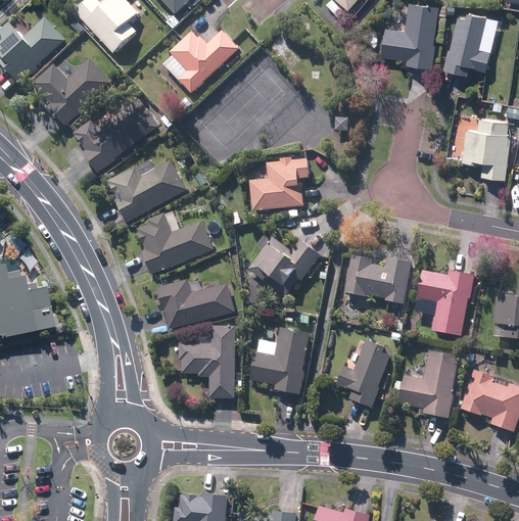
[(137,12),(126,0),(103,0),(100,3),(97,0),(86,0),(83,3),(75,10),(112,51),(136,31),(127,21),(137,12)]
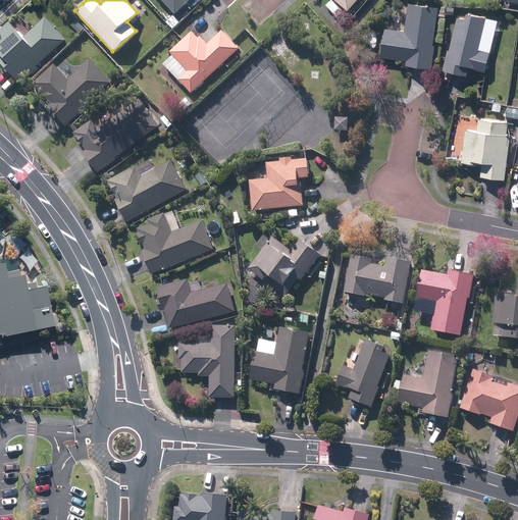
[(162,0),(174,13),(188,0),(162,0)]
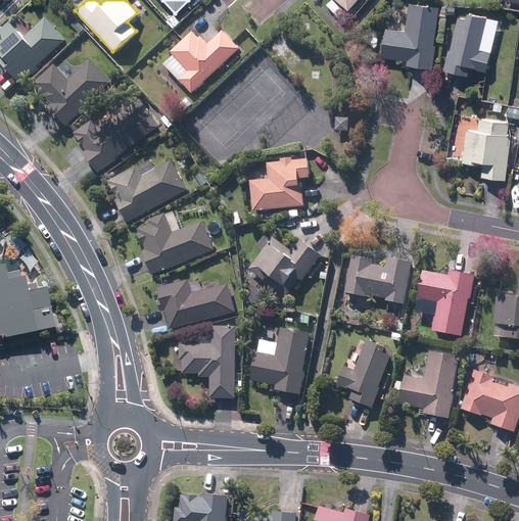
[(336,14),(342,9),(334,0),(327,0),(325,2),(336,14)]
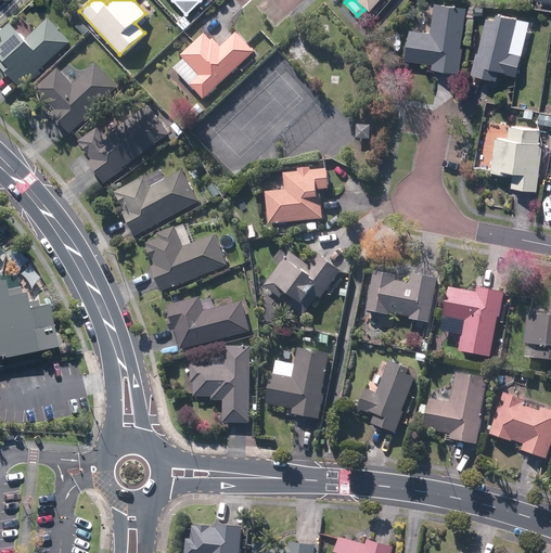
[(358,0),(369,9),(375,0),(358,0)]
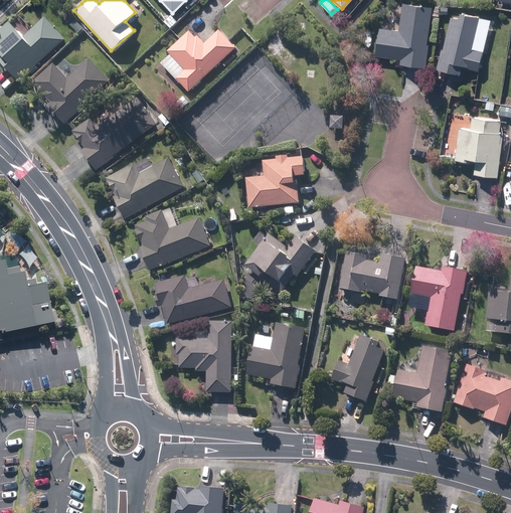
[(423,44),(429,6),(399,2),(395,29),(376,26),(372,55),(397,58),(396,63),(413,65),(421,66),(424,44),(423,44)]
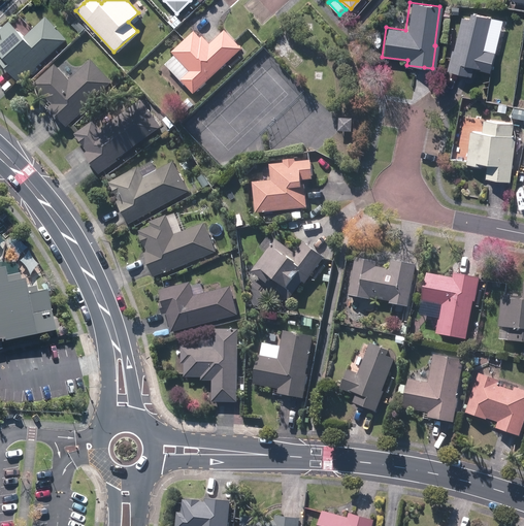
[(11,73),(20,84),(36,68),(35,67),(65,38),(45,17),(33,28),(19,12),(0,29),(0,52),(12,65),(7,69),(11,73)]
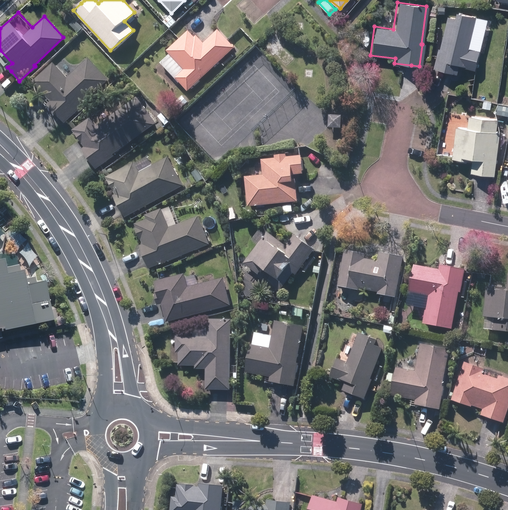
[(465,49),(473,17),(454,12),(453,18),(445,16),(437,48),(435,48),(431,68),(445,71),(453,73),(455,65),(471,69),(475,51),(465,49)]
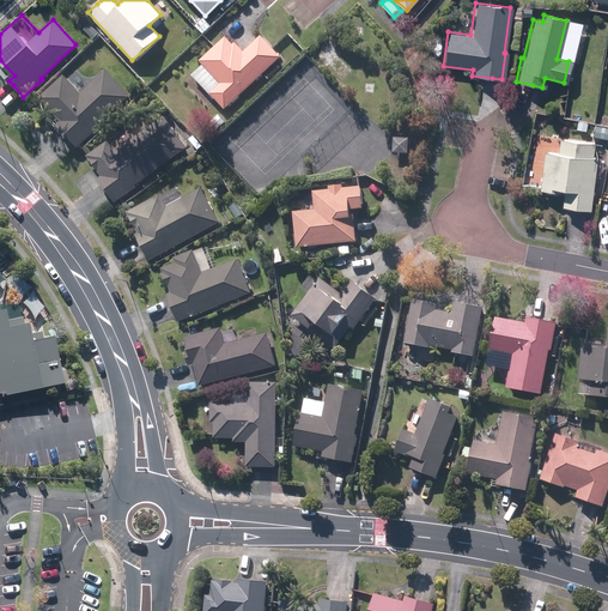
[(83,28),(91,37),(96,32),(87,23),(83,28)]
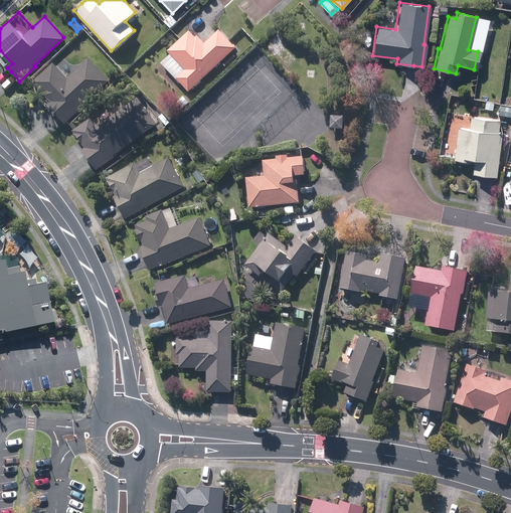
[(176,77),(188,90),(234,46),(218,29),(208,39),(203,43),(196,35),(194,36),(188,30),(167,49),(185,68),(176,77)]
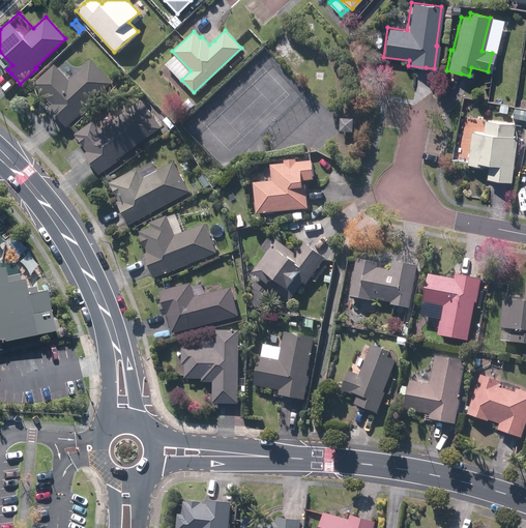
[(57,116),(66,125),(83,110),(82,109),(111,81),(90,59),(68,80),(54,64),(33,84),(52,104),(49,107),(57,116)]
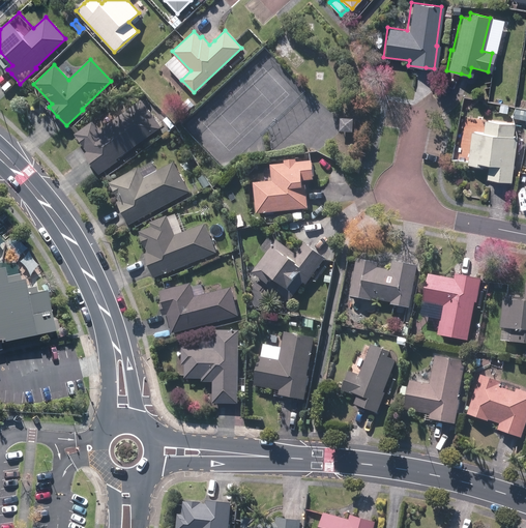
[(179,106),(185,112),(193,105),(186,98),(179,106)]
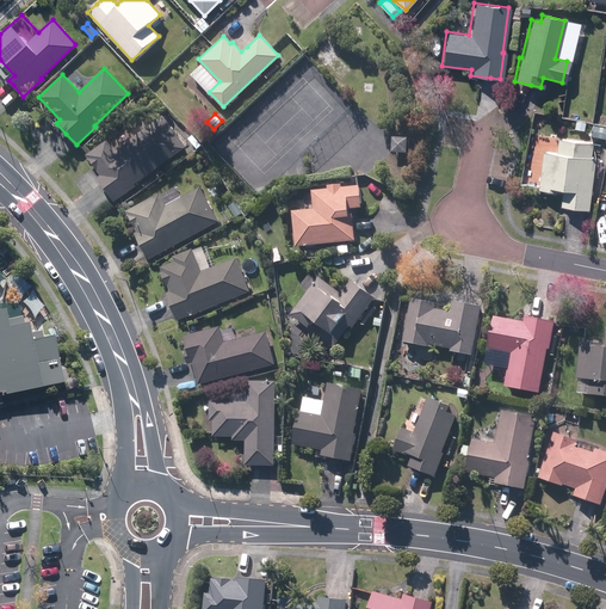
[(104,188),(113,200),(134,185),(133,183),(184,146),(162,115),(113,151),(105,140),(85,154),(100,174),(97,177),(104,188)]
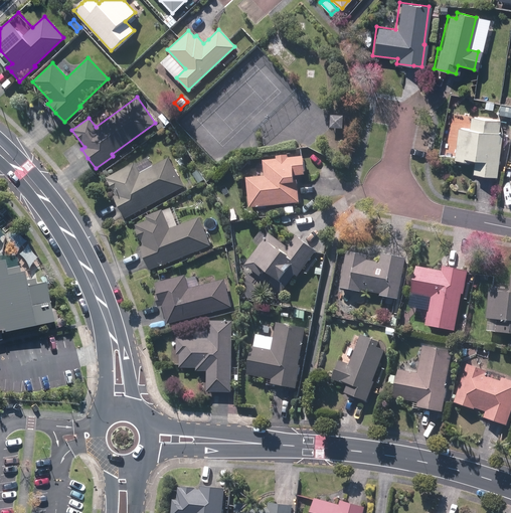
[(327,127),(339,128),(340,116),(327,115),(327,127)]
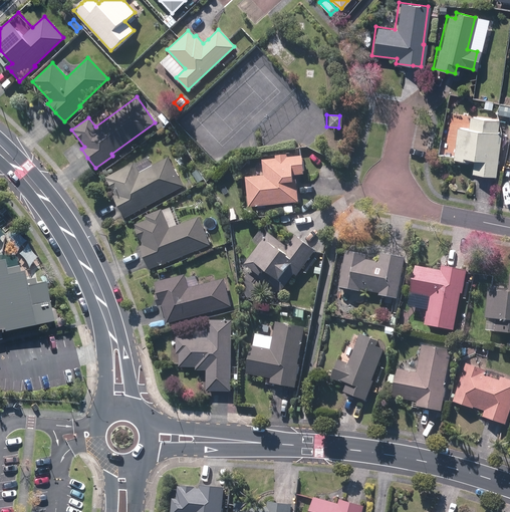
[(493,176),(498,132),(494,131),(495,120),(468,117),(467,128),(455,126),(451,159),(471,161),(470,173),(483,174),(493,176)]
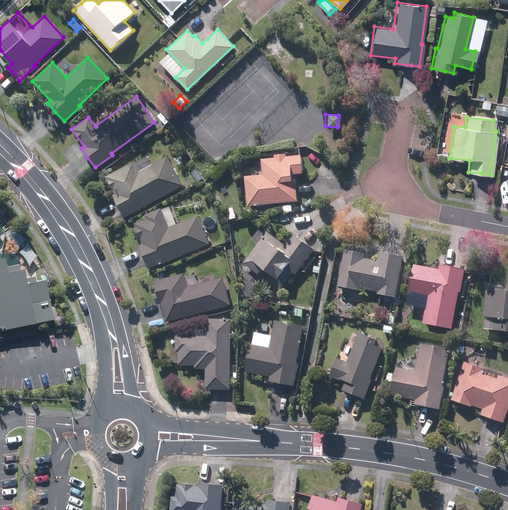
[(243,176),(246,206),(296,200),(295,189),(295,182),(293,182),(292,173),(301,172),(301,170),(303,170),(302,157),(300,157),(299,154),(286,155),(285,153),(273,154),(273,157),(260,158),(262,174),(243,176)]
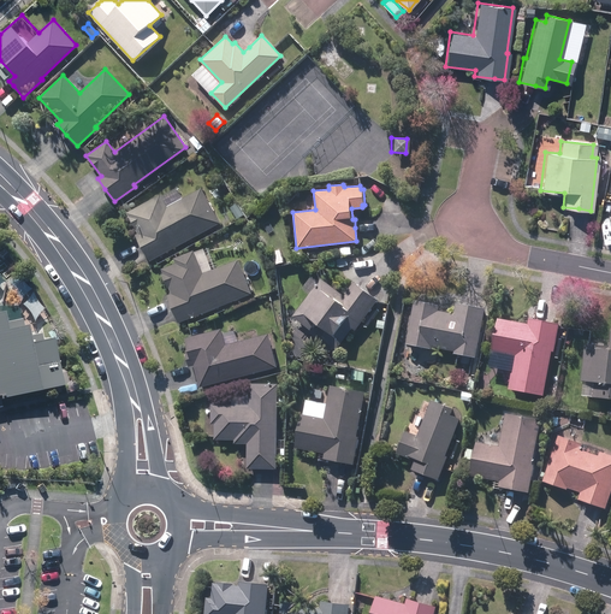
[(142,248),(148,260),(219,222),(200,188),(182,198),(176,187),(161,196),(160,194),(126,212),(138,232),(135,235),(142,248)]
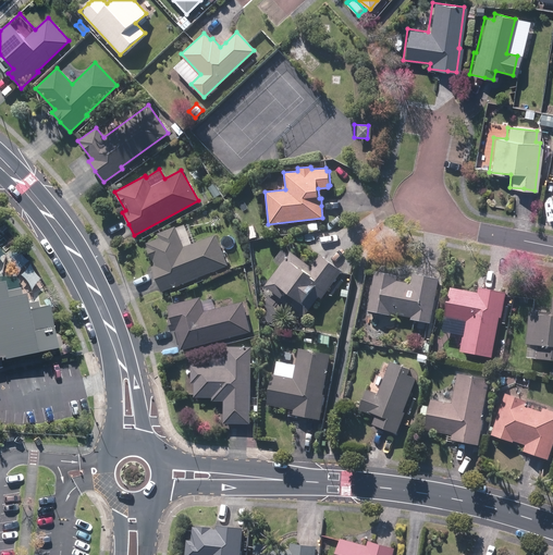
[(207,187),(213,197),(218,194),(211,184),(207,187)]
